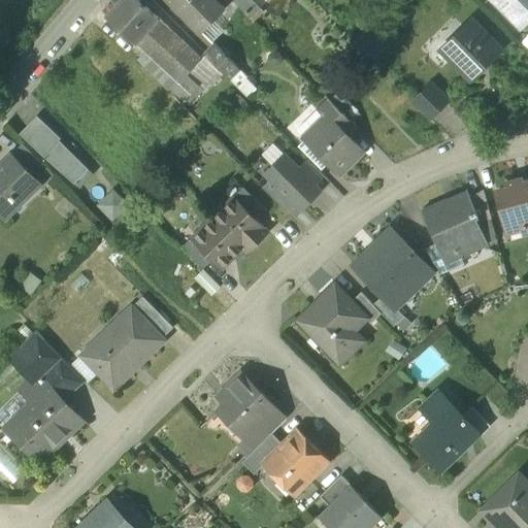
[(158,19),(136,0),(121,0),(105,18),(134,44),(158,19)]
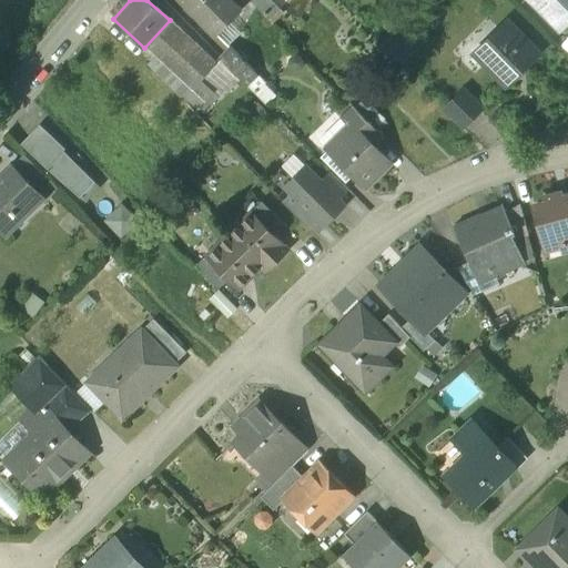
[(241,11),(229,0),(179,0),(216,37),(241,11)]
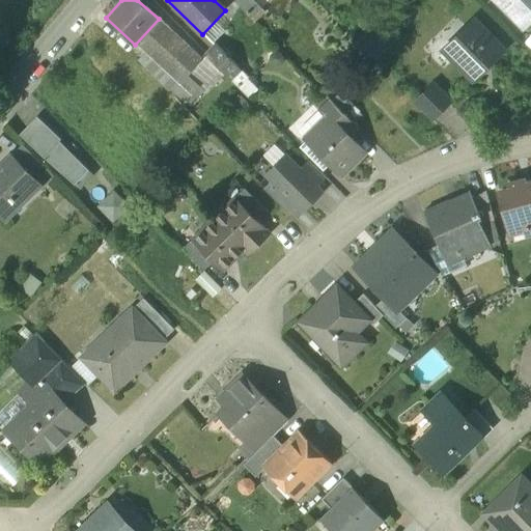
[(233,0),(254,19),(261,10),(250,0),(233,0)]
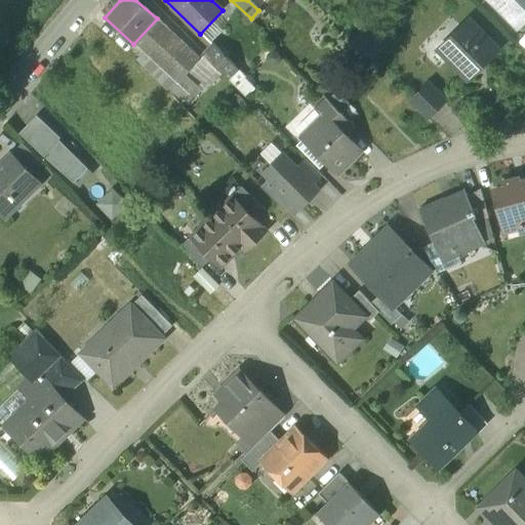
[(524,0),(488,0),(517,28),(524,19),(521,15),(524,10),(524,0)]
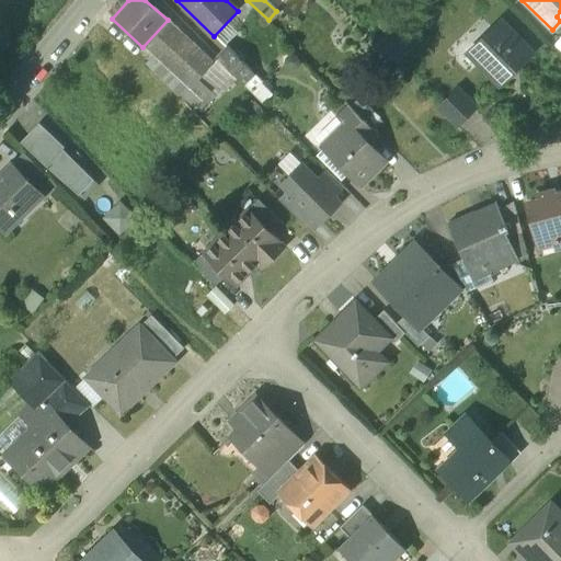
[(214,65),(168,20),(142,47),(153,57),(202,102),(212,93),(198,81),(214,65)]
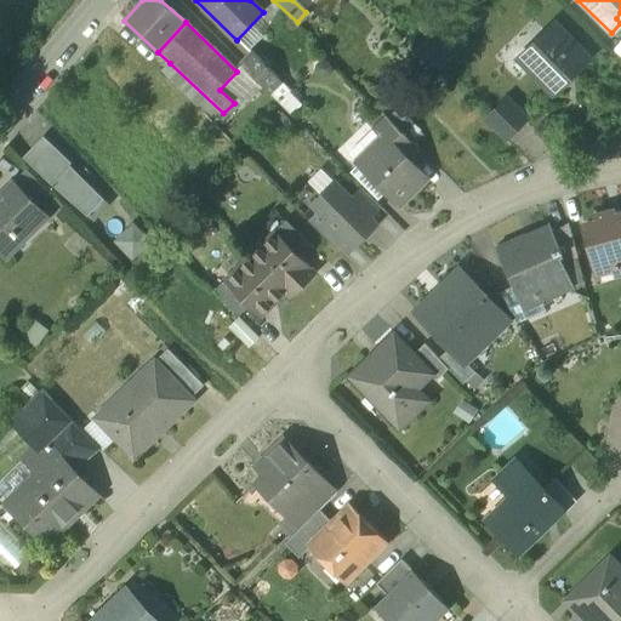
[(450,22),(414,55),(433,77),(469,44),(450,22)]
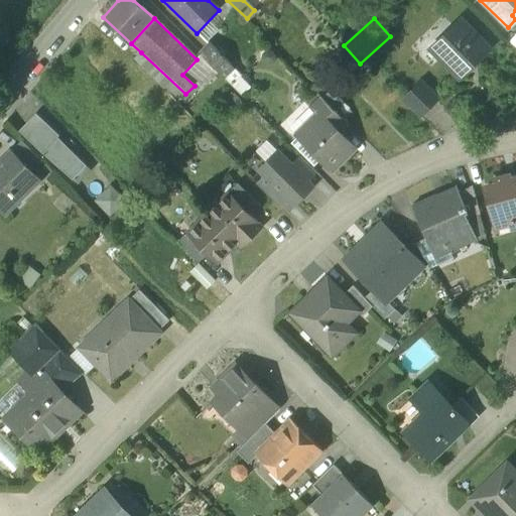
[(489,48),(460,19),(430,48),(460,78),(469,69),(468,67),(475,59),(476,60),(489,48)]
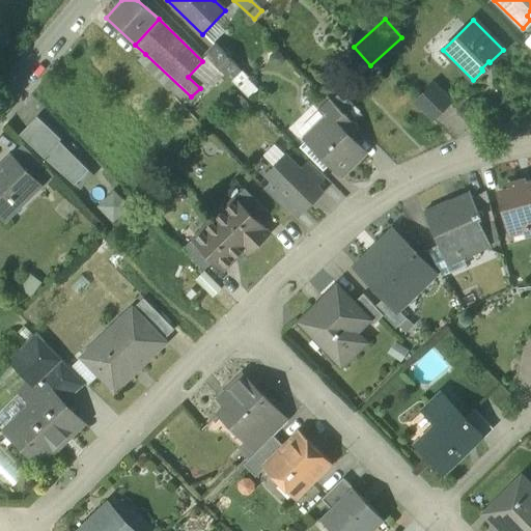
[(240,70),(217,46),(206,56),(239,89),(247,81),(238,72),(240,70)]
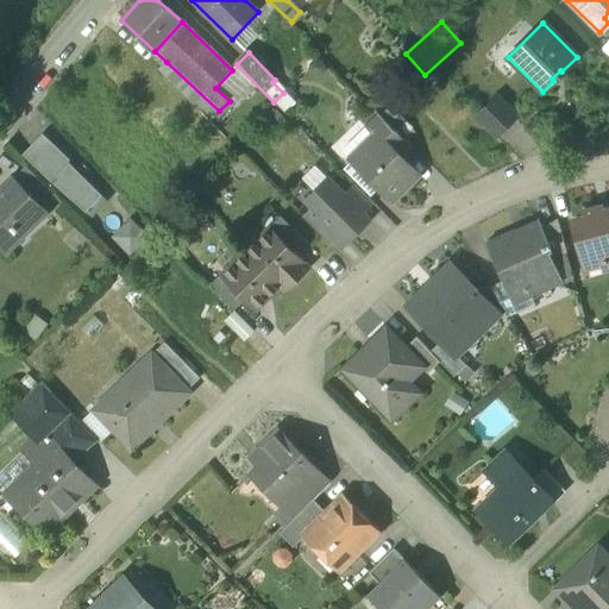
[(219,111),(167,62),(158,70),(193,106),(195,104),(212,119),(219,111)]
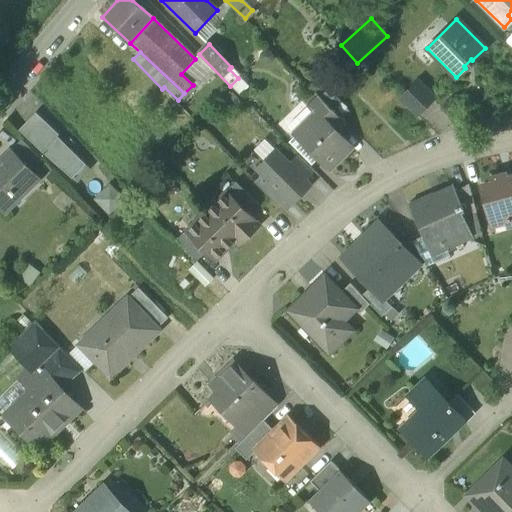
[(199,55),(195,58),(195,59),(181,74),(193,85),(197,88),(214,70),(199,55)]
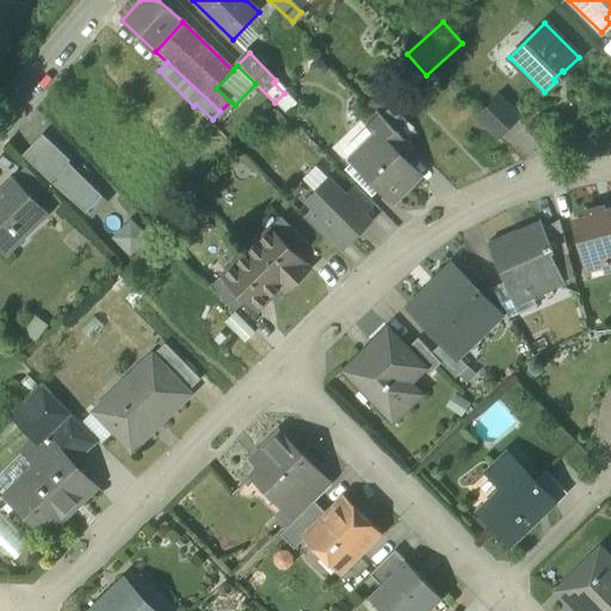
[(295,105),(284,93),(275,103),(285,115),(295,105)]
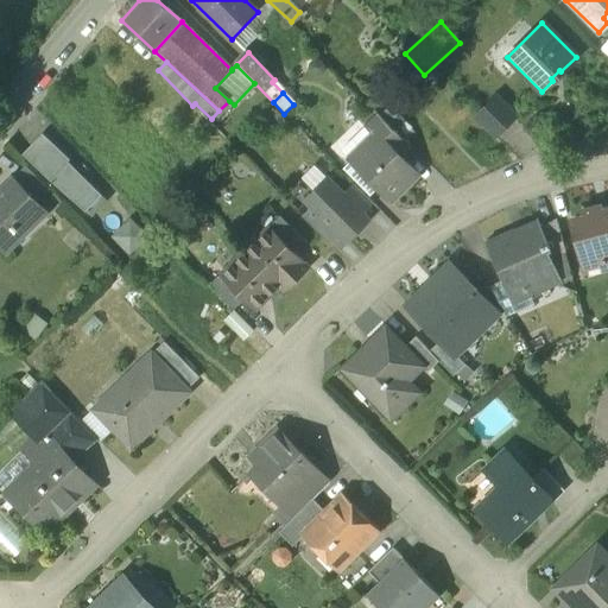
[(517,116),(496,96),(475,118),(495,138),(517,116)]
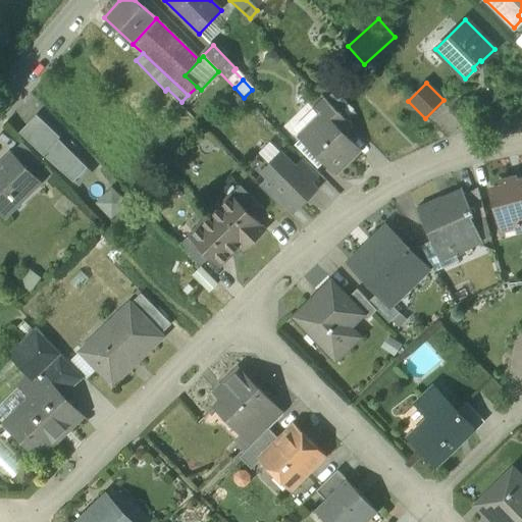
[(352,125),(324,98),(315,108),(323,116),(324,115),(343,135),(352,125)]
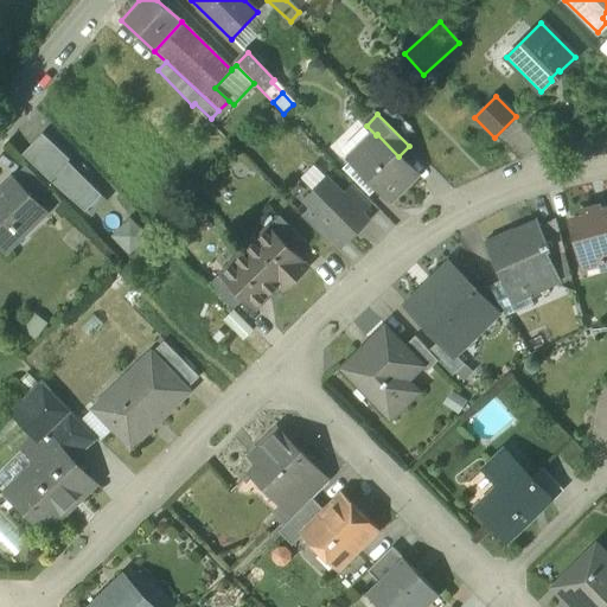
[(398,157),(377,134),(376,135),(351,161),(390,200),(417,174),(398,157)]
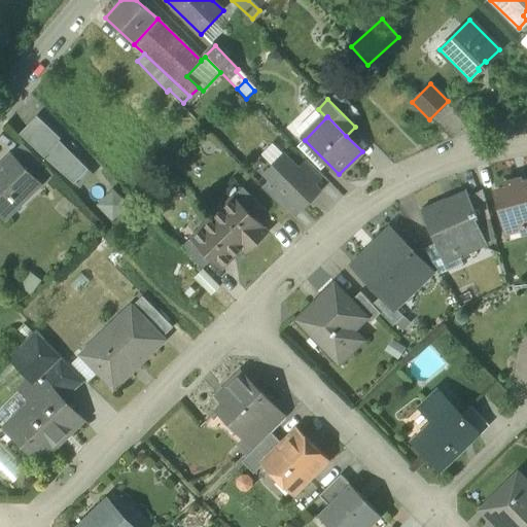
[(59,140),(36,118),(21,133),(44,155),(74,181),(85,169),(71,156),(72,155),(58,142),(59,140)]
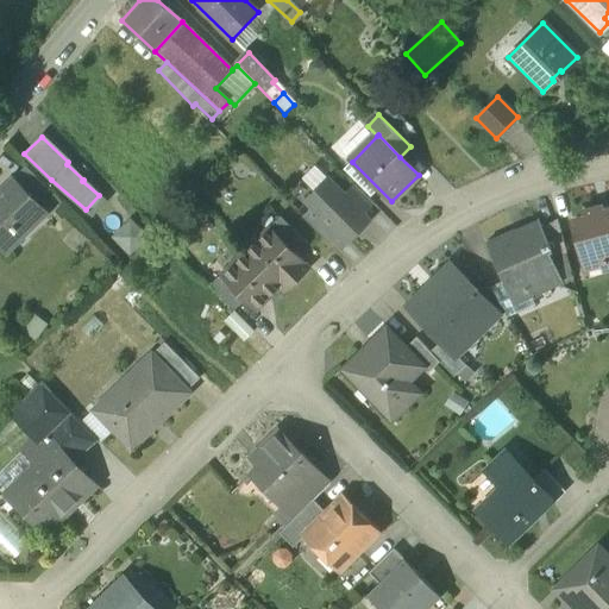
[(49,190),(25,167),(12,180),(13,182),(14,181),(29,195),(27,195),(36,203),(49,190)]
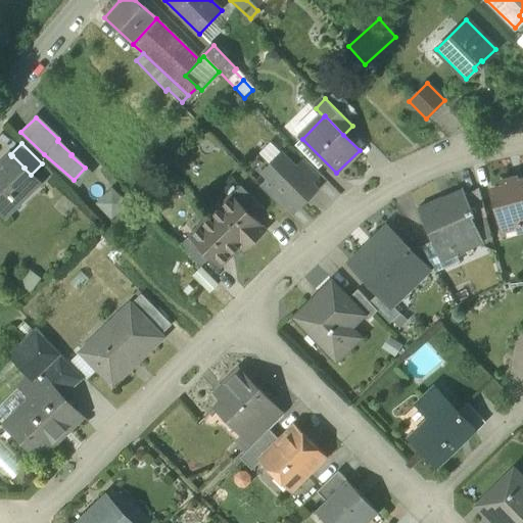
[(295,168),(282,154),(263,173),(269,179),(293,203),(297,207),(317,189),(313,184),(295,168)]
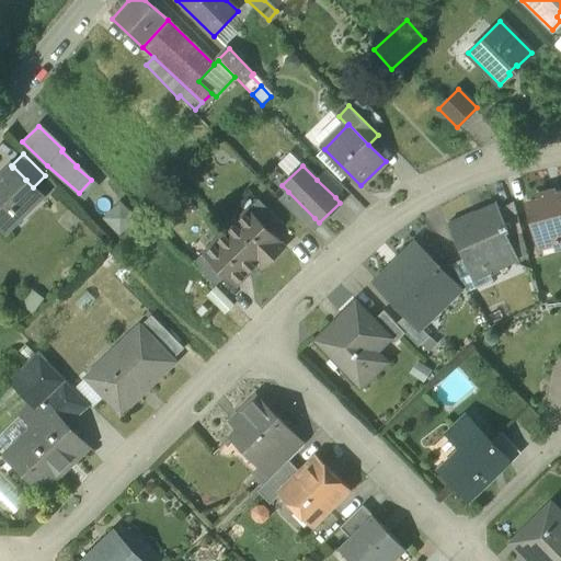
[(33,187),(25,180),(26,180),(13,167),(12,168),(0,180),(0,222),(2,225),(15,212),(21,217),(42,196),(33,187)]
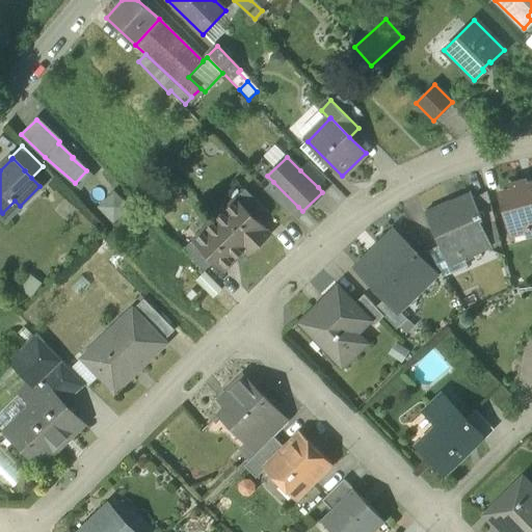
[(310,161),(300,170),(318,187),(326,179),(310,161)]
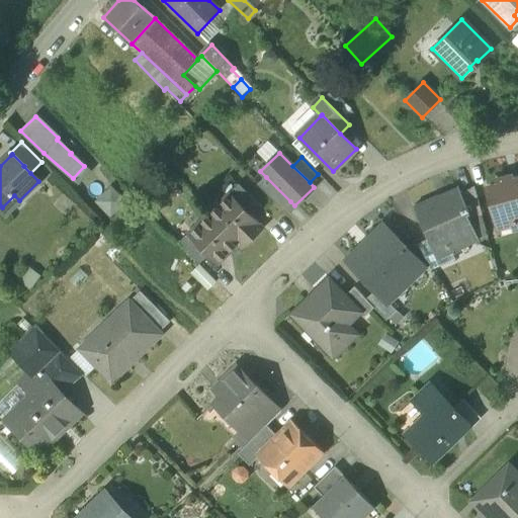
[(517,176),(511,178),(510,176),(498,180),(499,185),(487,189),(496,224),(511,220),(514,229),(517,227),(517,176)]
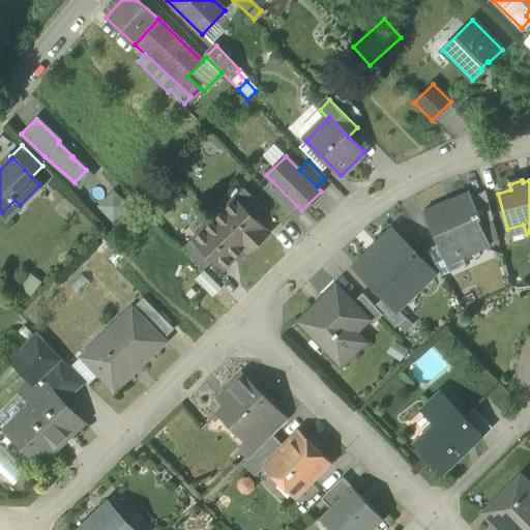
[(297,206),(272,181),(263,189),(289,214),(297,206)]
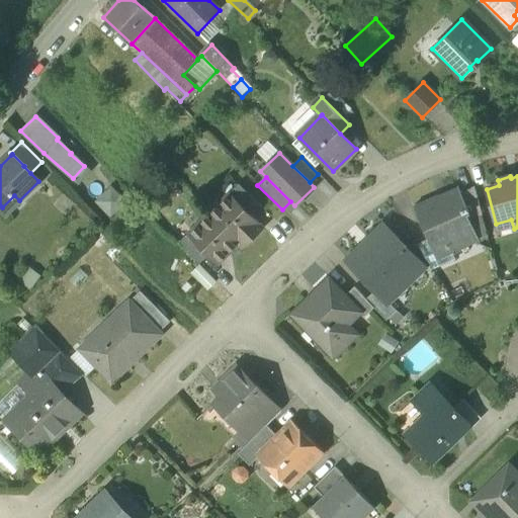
[(239,183),(177,243),(181,247),(191,237),(208,255),(218,264),(239,244),(243,248),(263,228),(251,213),(233,196),(242,187),(239,183)]
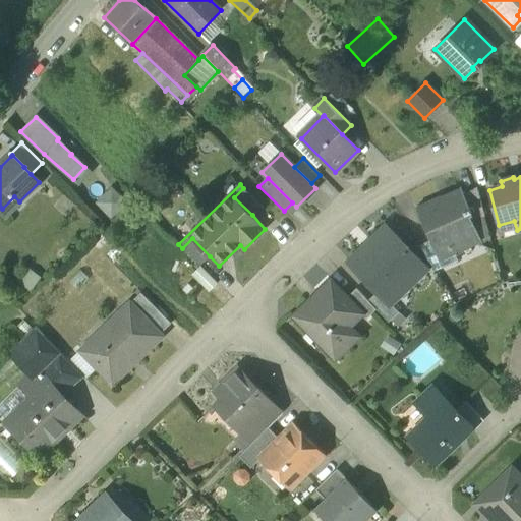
[(99,203),(116,221),(130,208),(113,188),(99,203)]
